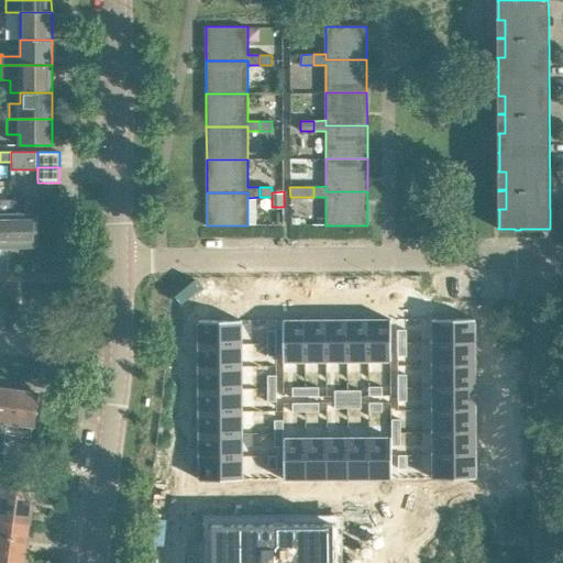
[(37,239),(37,214),(25,214),(25,199),(10,199),(10,214),(11,214),(11,246),(37,246),(37,239)]
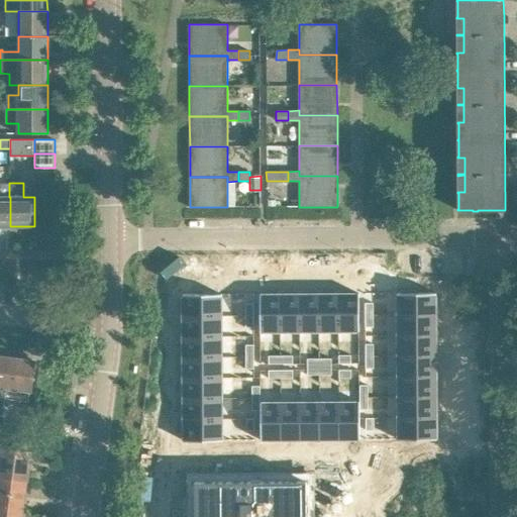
[(10,226),(10,197),(9,197),(0,196),(0,229),(1,229),(1,226),(10,226)]
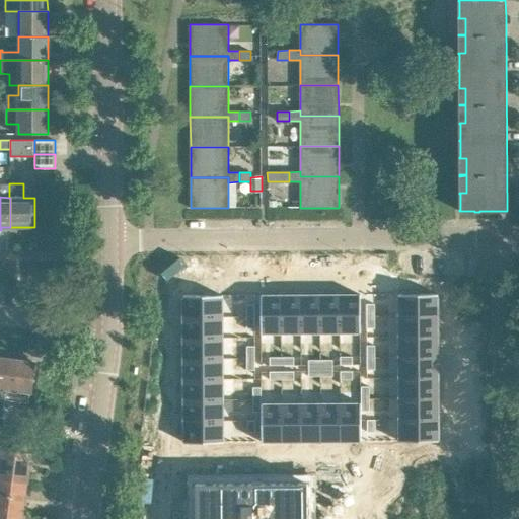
[(320,294),(300,295),(301,332),(320,332),(320,294)]
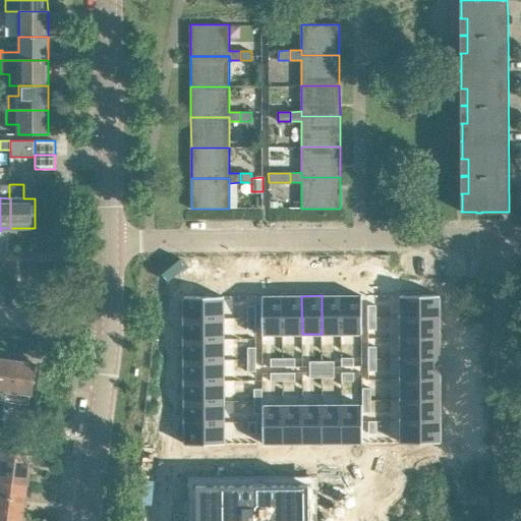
[(341,295),(322,295),(322,334),(341,334),(341,295)]
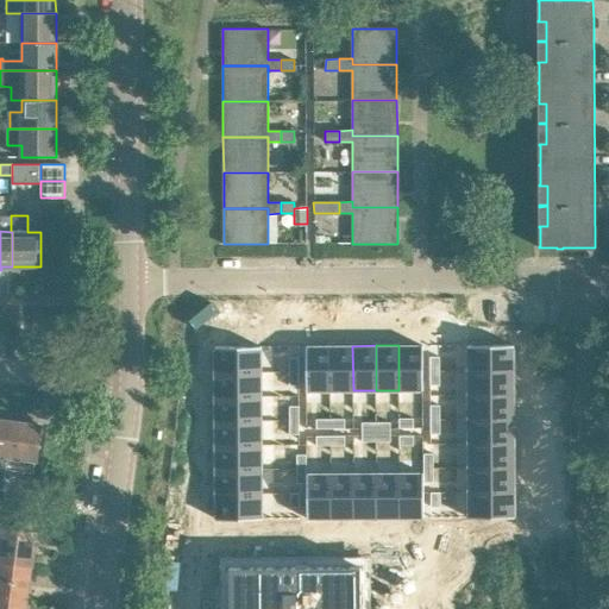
[(422,345),(399,345),(399,390),(422,390),(422,345)]
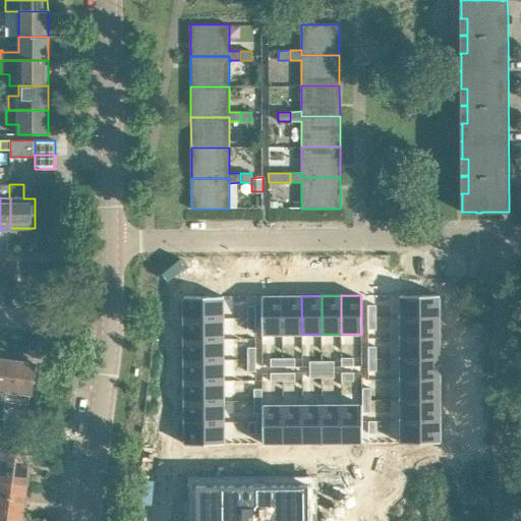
[(440,295),(400,295),(400,316),(440,316),(440,295)]
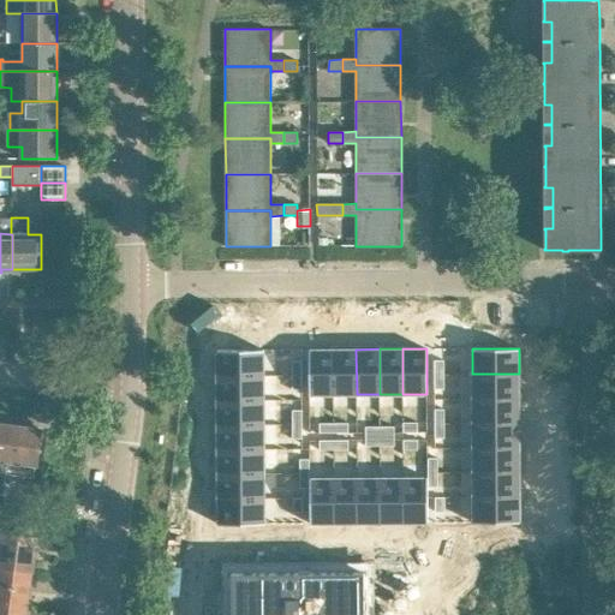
[(264,350),(218,350),(218,376),(264,375),(264,350)]
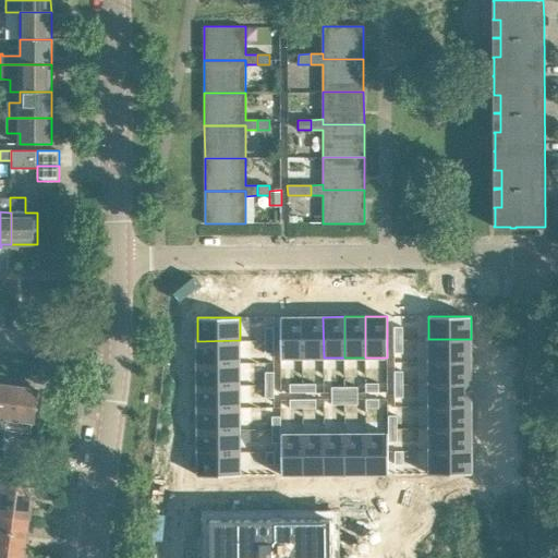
[(302,317),(280,317),(280,359),(303,358),(302,317)]
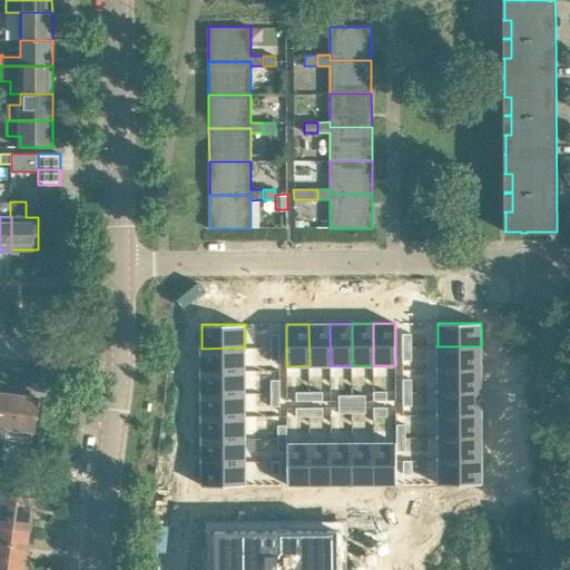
[(330,324),(308,324),(310,365),(331,365),(330,324)]
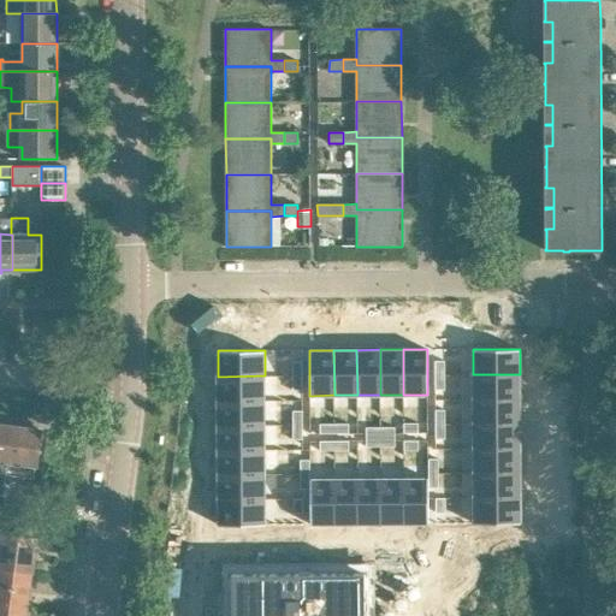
[(444,360),(434,361),(434,375),(444,375),(444,360)]
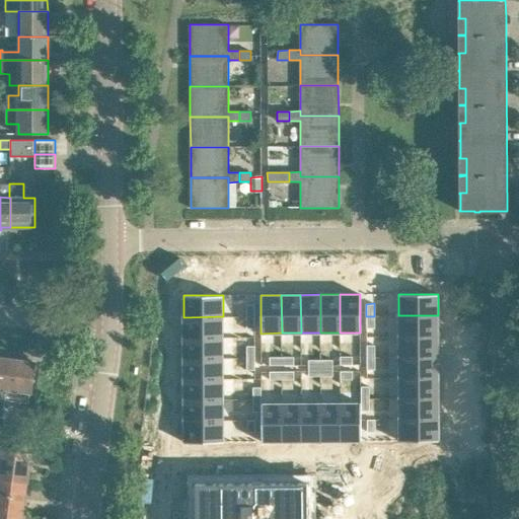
[(246,304),(230,304),(230,315),(246,315),(246,304)]
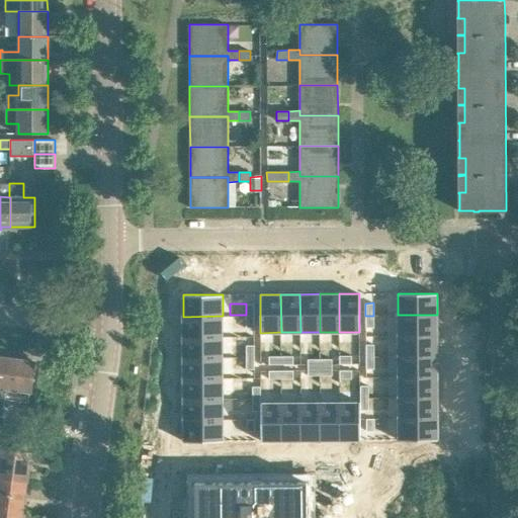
[(254,304),(246,304),(246,315),(246,316),(254,316),(254,304)]
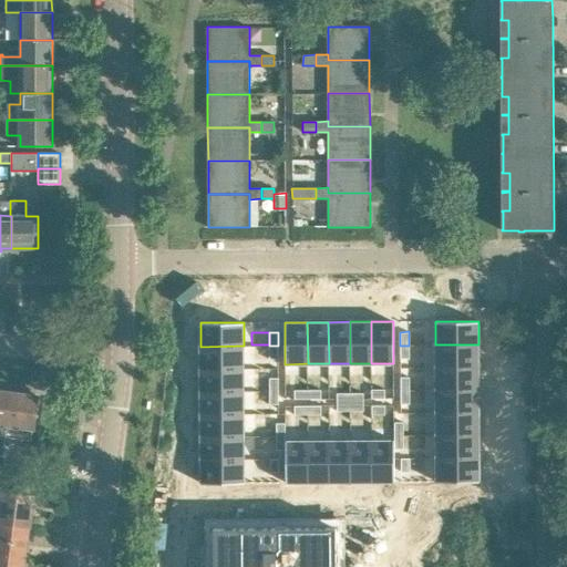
[(478,344),(435,344),(435,368),(478,368),(478,344)]
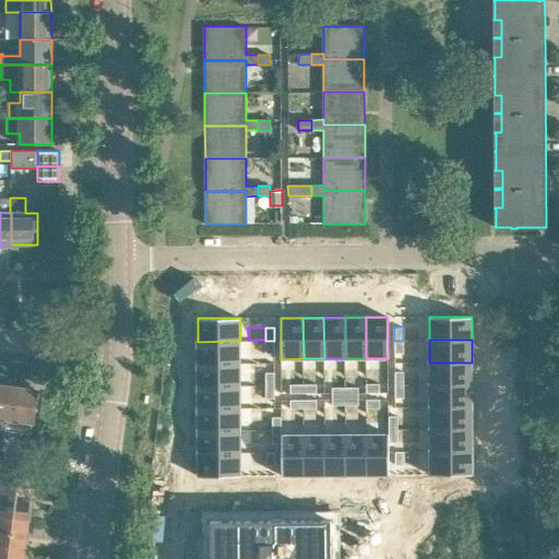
[(240,341),(198,342),(198,364),(240,364),(240,341)]
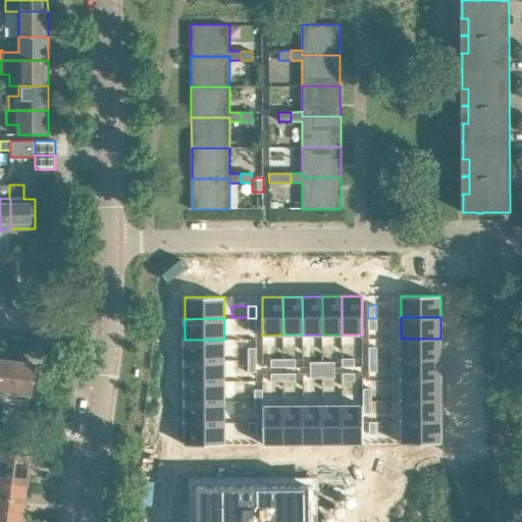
[(256,318),(248,318),(248,330),(256,330),(256,318)]
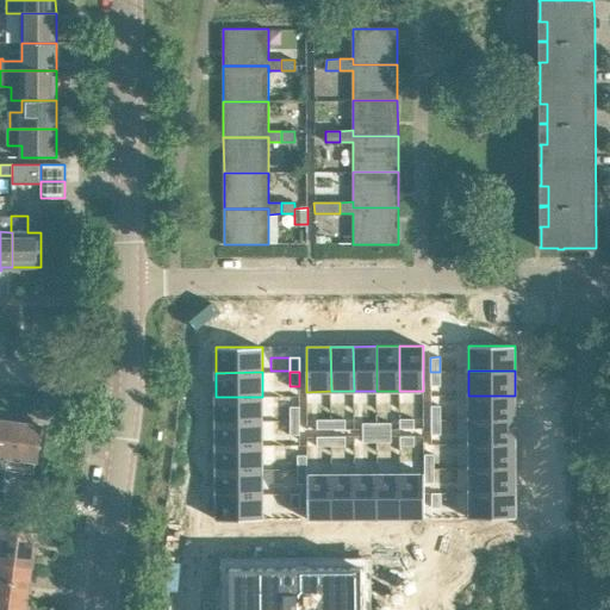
[(440,372),(430,372),(430,386),(441,386),(440,372)]
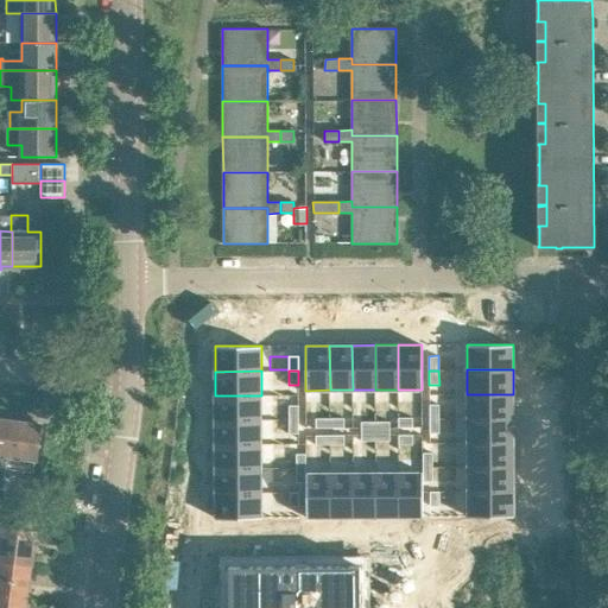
[(513,394),(467,394),(467,418),(513,418),(513,394)]
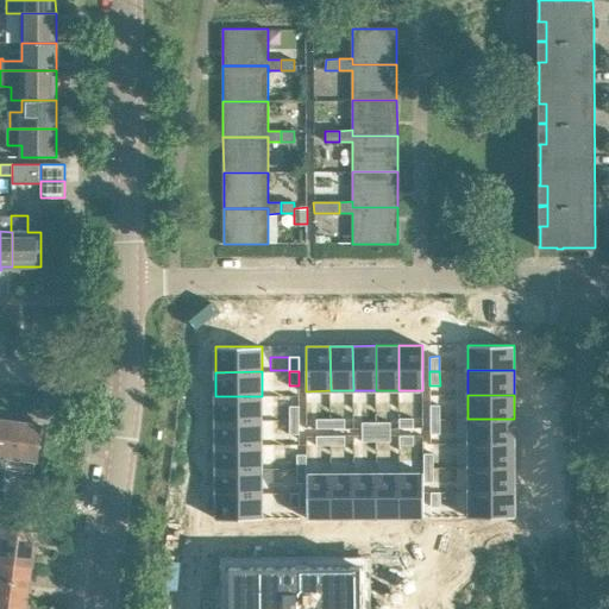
[(262,396),(215,396),(215,420),(262,420),(262,396)]
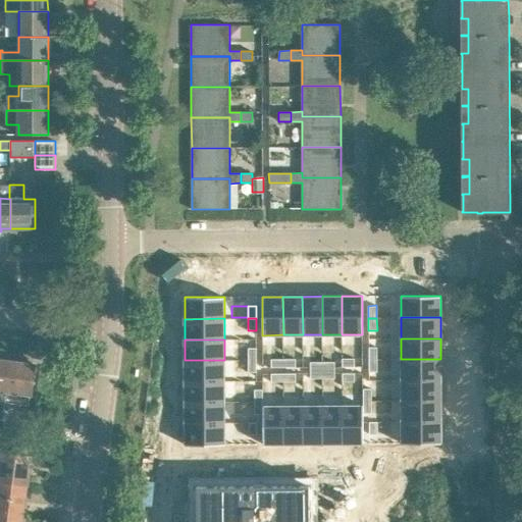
[(377,347),(369,347),(369,359),(377,359),(377,347)]
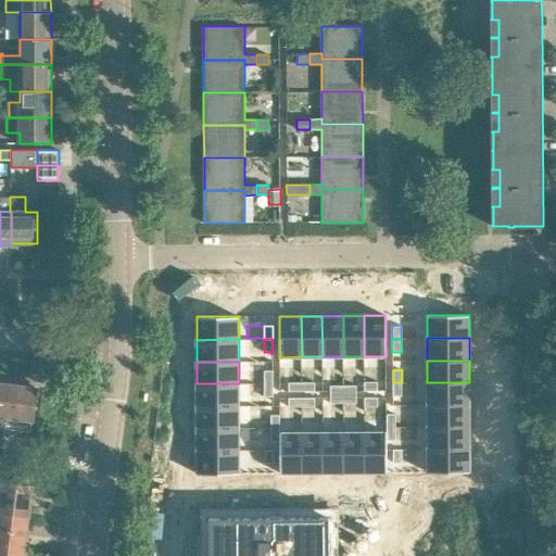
[(273,370),(264,370),(264,383),(274,383),(273,370)]
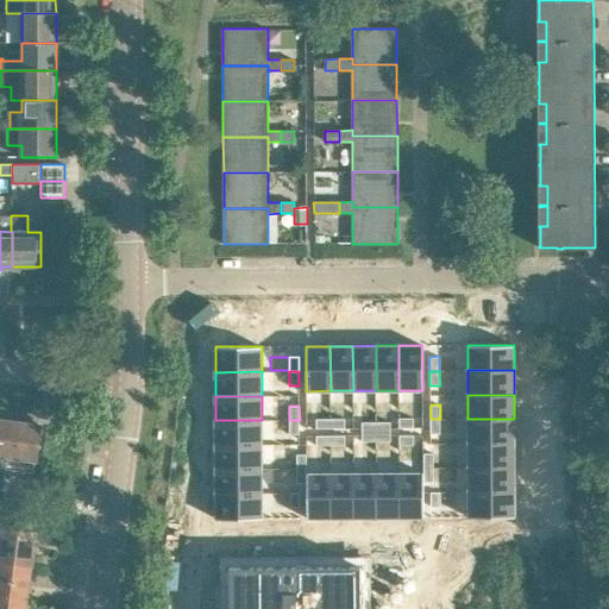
[(331,419),(316,419),(316,428),(331,428),(331,419)]
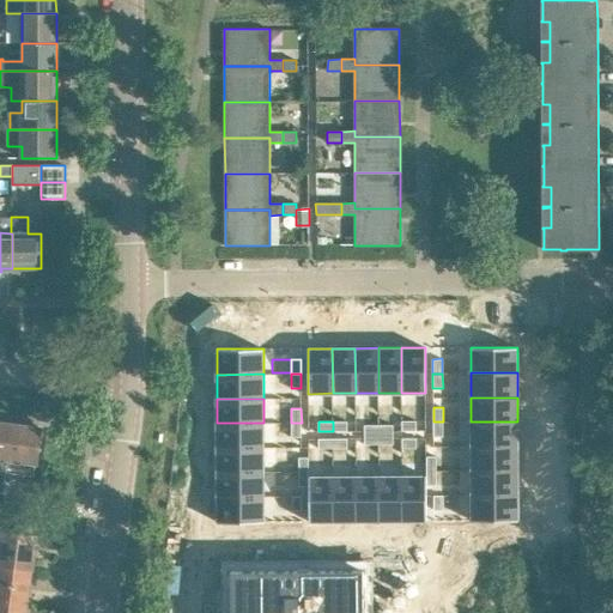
[(347,422),(333,422),(333,431),(347,431),(347,422)]
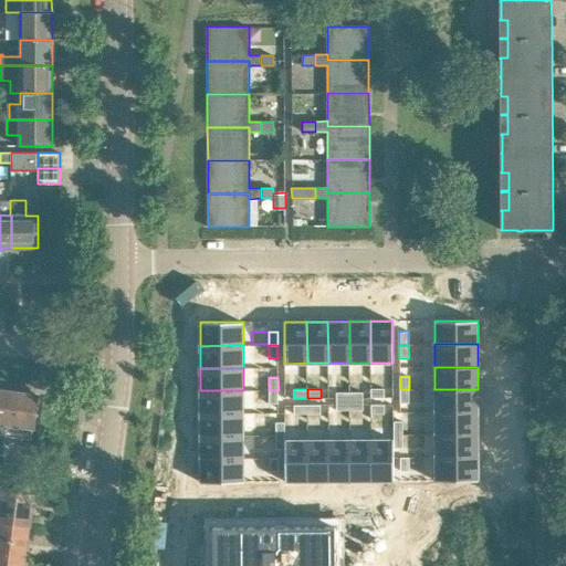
[(384,389),(370,389),(370,398),(385,398),(384,389)]
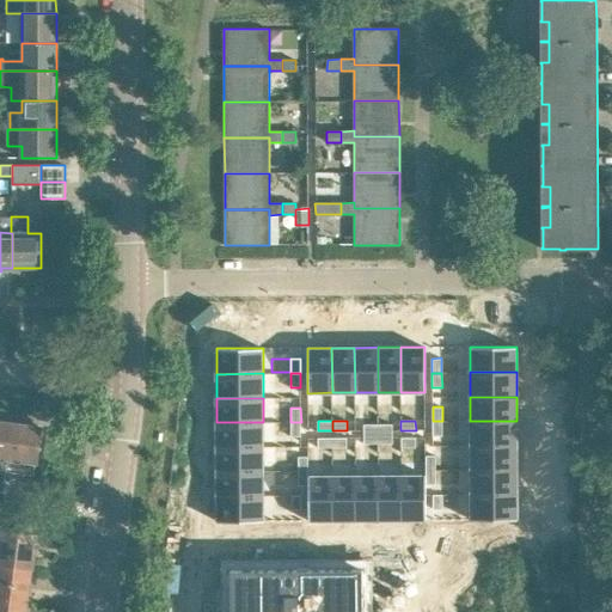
[(442,421),(433,421),(433,435),(442,435),(442,421)]
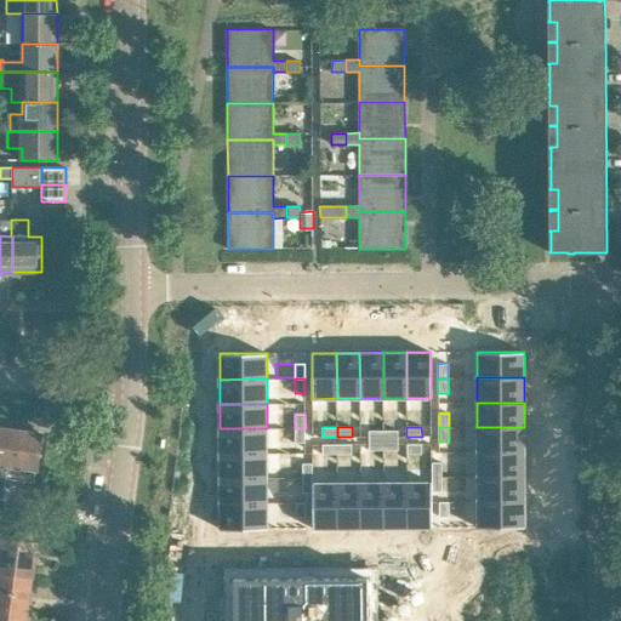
[(524,427),(477,427),(477,453),(524,451),(524,427)]
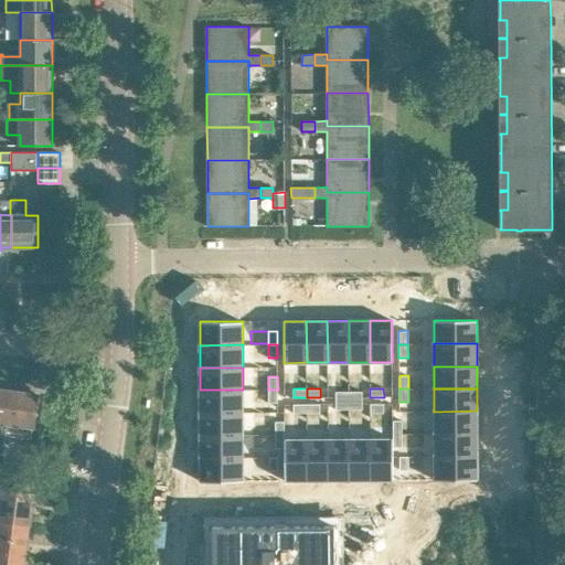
[(0,422),(6,424),(10,392),(0,390),(0,422)]
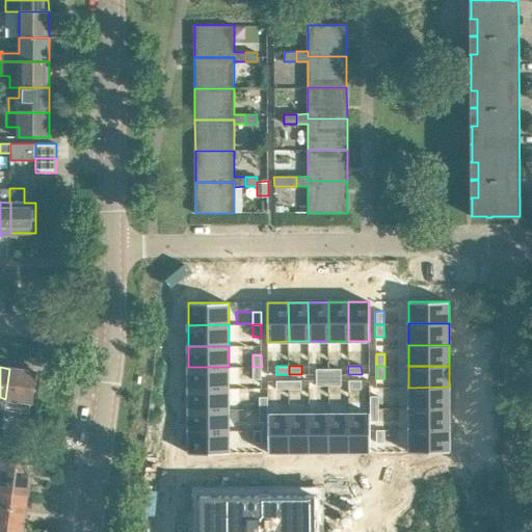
[(229,367),(188,367),(188,389),(229,389),(229,367)]
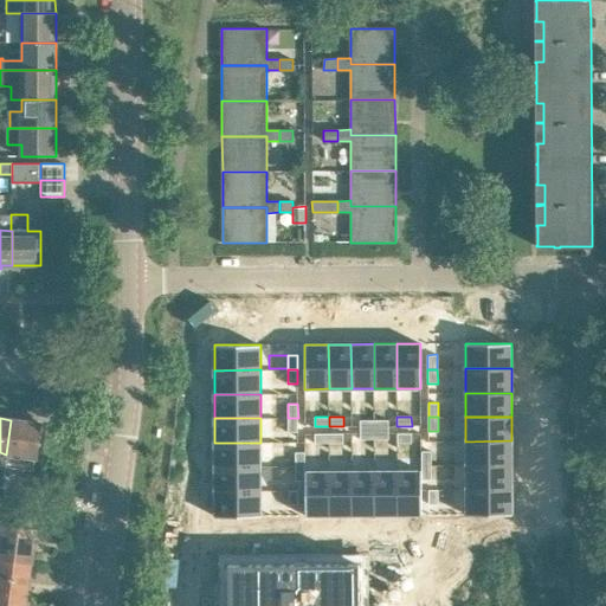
[(298,418),(288,418),(289,432),(298,432),(298,418)]
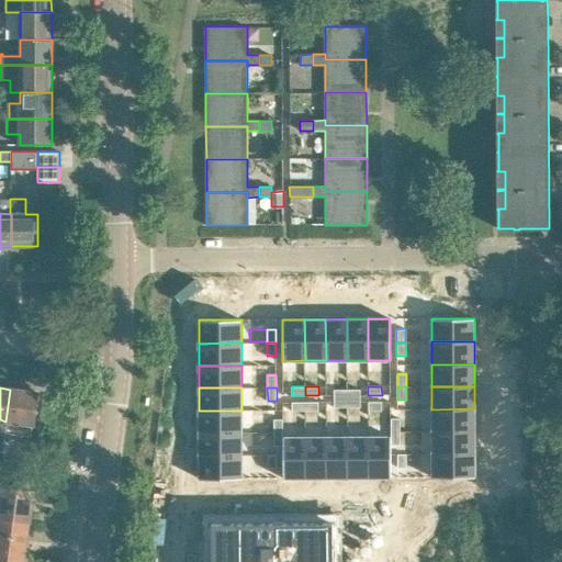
[(33,425),(37,393),(10,390),(6,422),(33,425)]
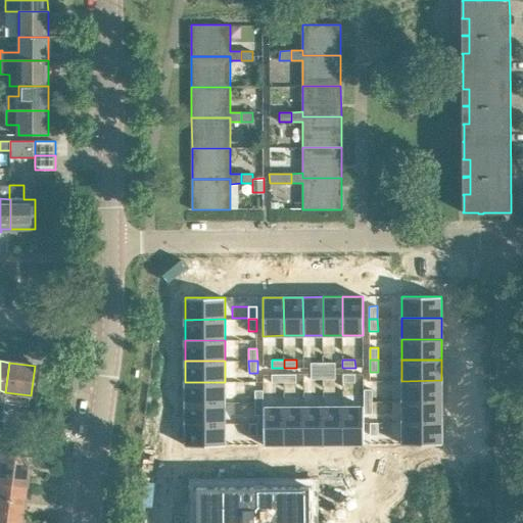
[(323,363),(311,363),(311,368),(311,371),(323,371),(323,363)]
